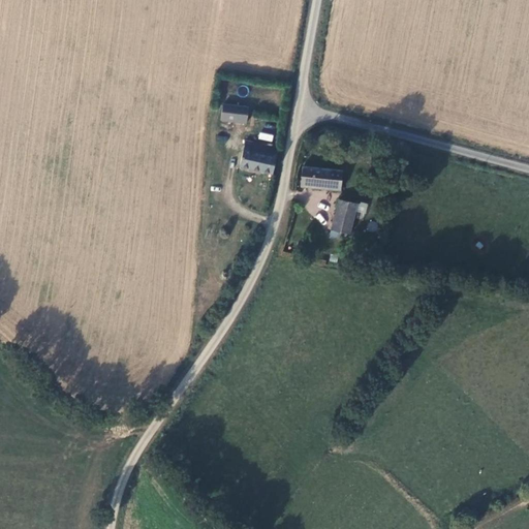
[(247,103),(223,103),(223,119),(247,119),(247,103)]
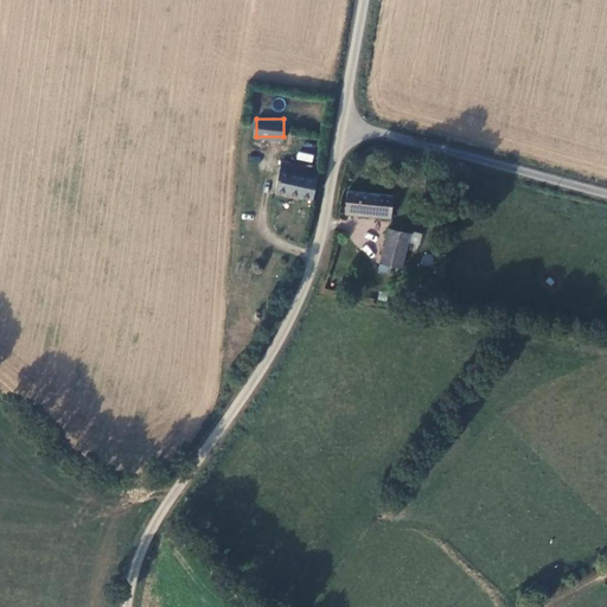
[(295,160),(312,163),(314,155),(298,152),(295,160)]
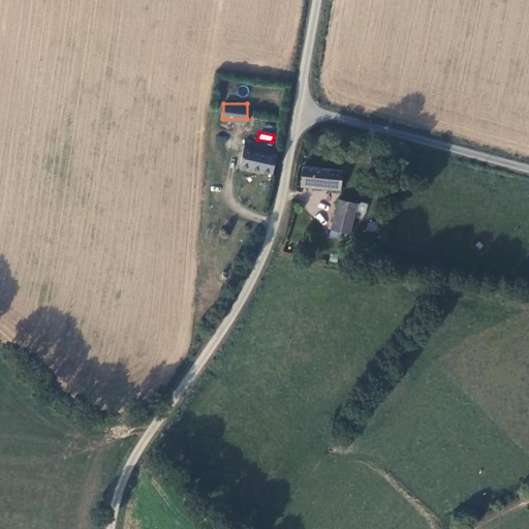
[(271,174),(276,149),(244,141),(238,165),(271,174)]
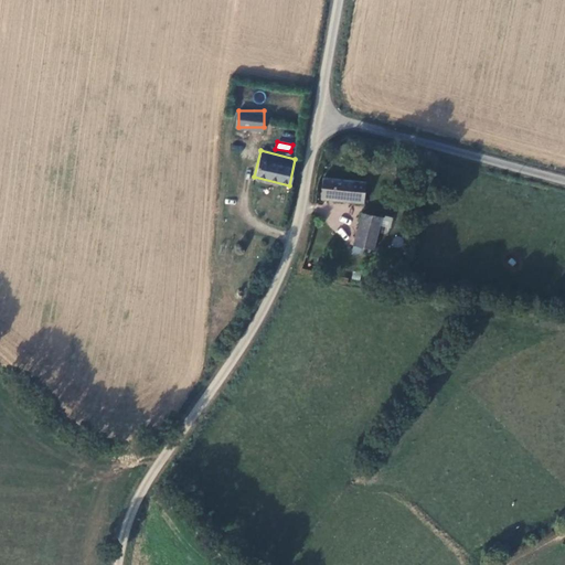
[(364,203),(366,183),(323,178),(320,199),(364,203)]
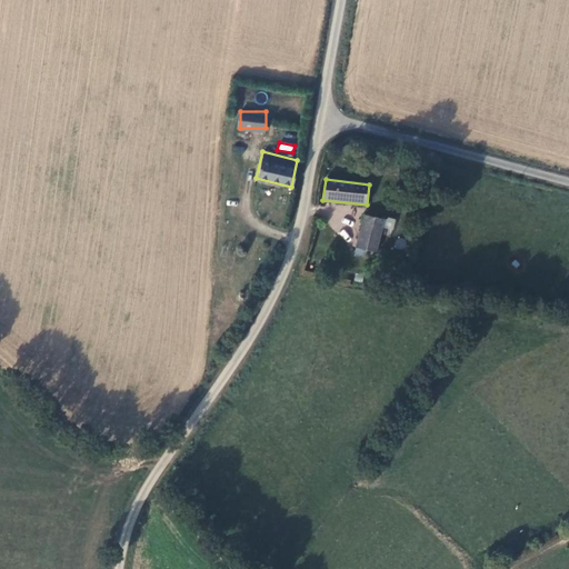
[(366,215),(356,253),(365,256),(367,249),(376,252),(385,219),(366,215)]
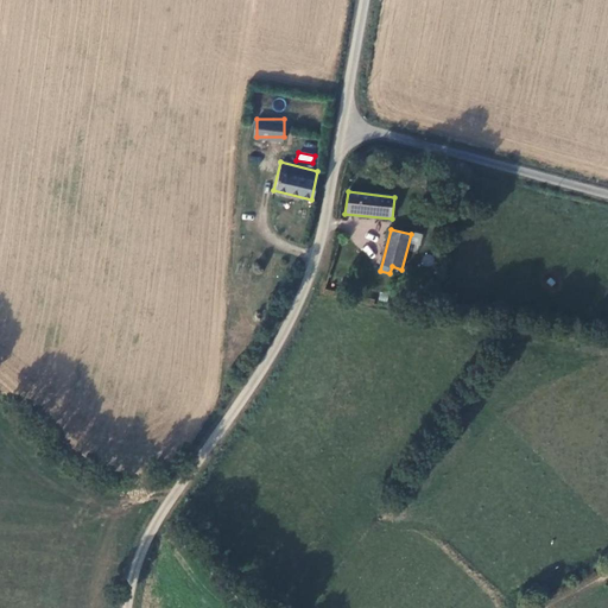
All buildings are outlined.
